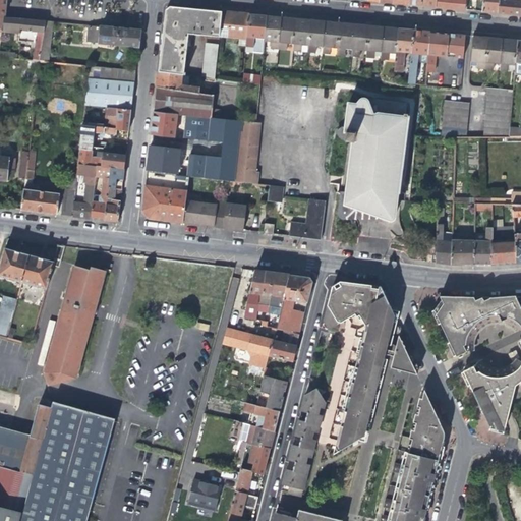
[(465,10),(465,0),(453,0),(453,9),(459,9),(465,10)]
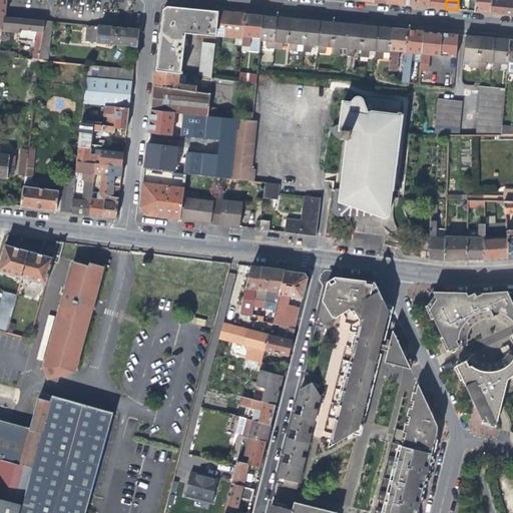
[(473,0),(473,11),(481,12),(488,13),(489,0),(473,0)]
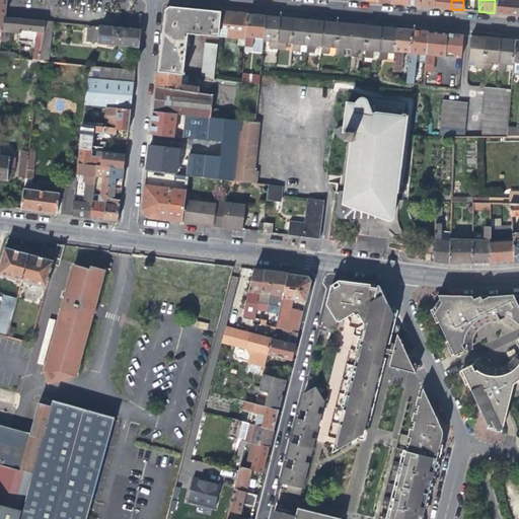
[(495,0),(494,13),(508,14),(517,15),(518,0),(495,0)]
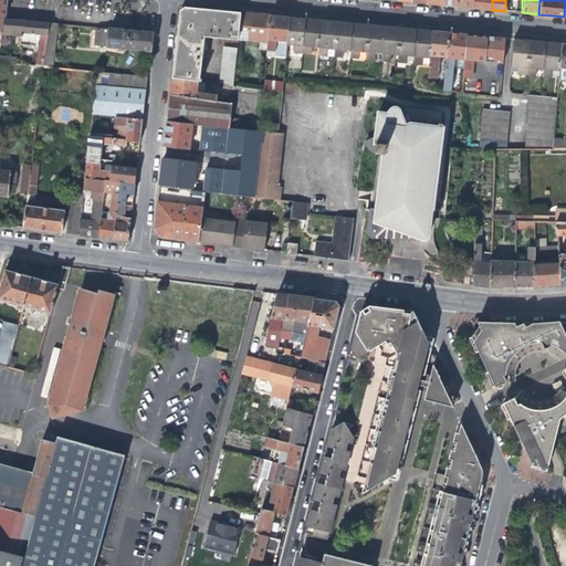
[(236,39),(237,38),(239,12),(184,6),(179,9),(175,45),(170,77),(198,81),(203,35),(236,39)]
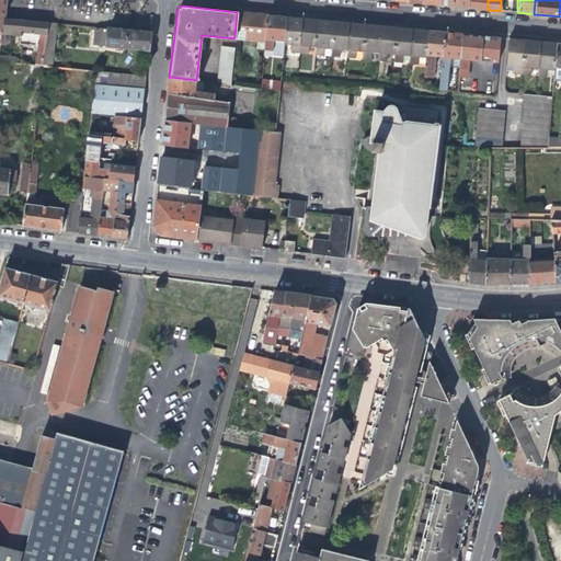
[(235,37),(258,39),(264,41),(266,14),(254,13),(237,12),(235,37)]
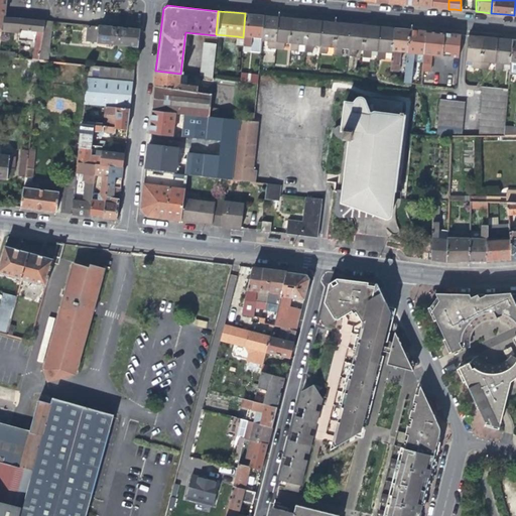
[(250,36),(260,37),(262,15),(255,14),(245,13),(243,37),(242,44),(242,50),(249,51),(250,36)]
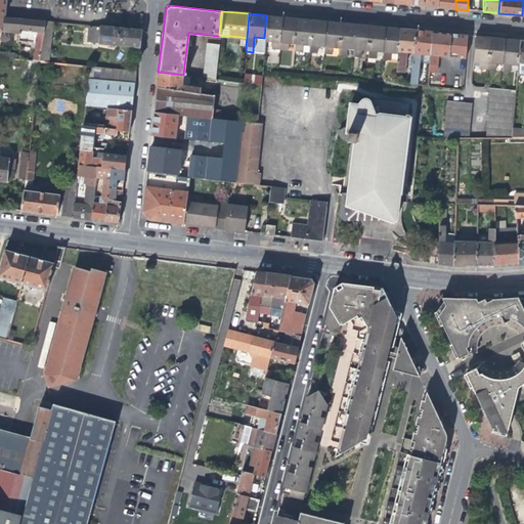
[(270,49),(278,50),(281,16),(277,16),(266,15),(264,38),(264,40),(271,41),(270,49)]
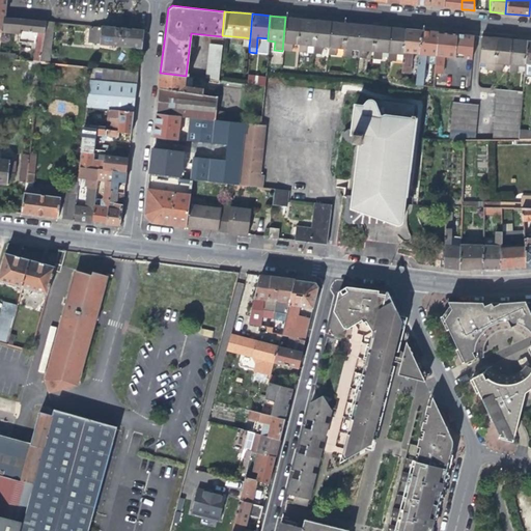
[(17,40),(43,43),(45,21),(24,19),(3,17),(1,32),(18,33),(17,40)]
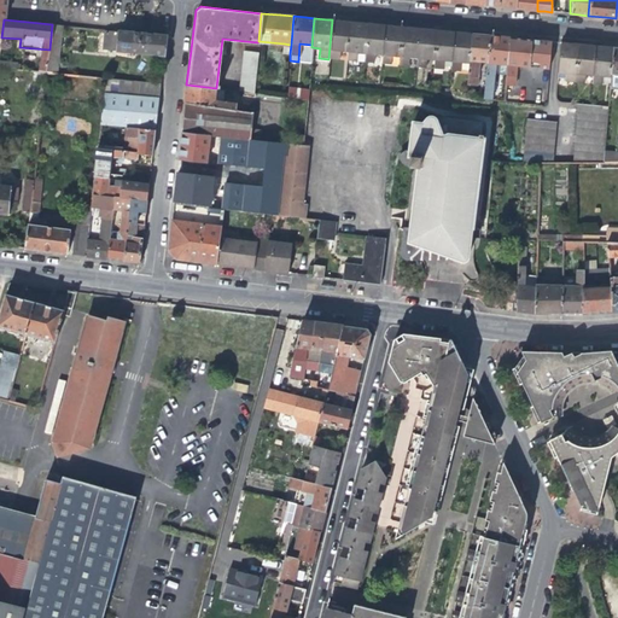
[(338,51),(347,51),(349,22),(342,21),(332,19),(328,59),(337,60),(338,51)]
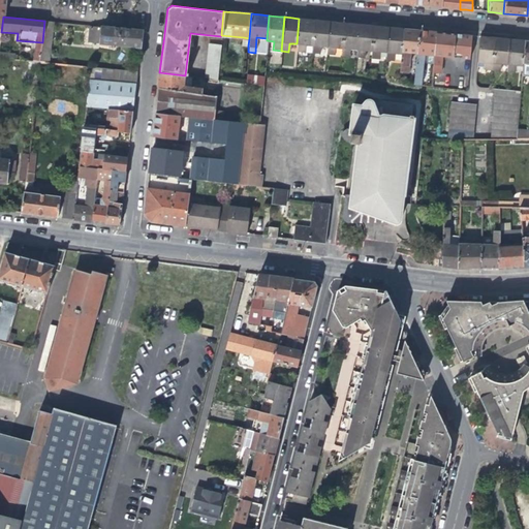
[(304,44),(312,45),(314,20),(308,20),(299,19),(297,43),(296,52),(303,53),(304,44)]
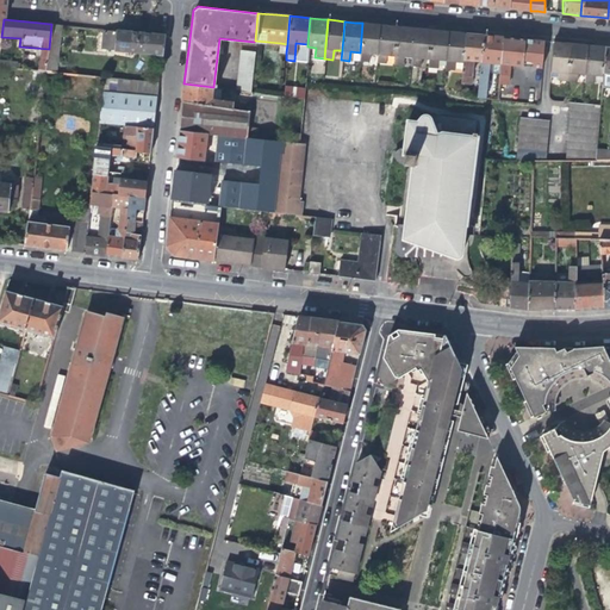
[(368,54),(377,55),(379,25),(371,24),(362,23),(360,53),(359,62),(367,62),(368,54)]
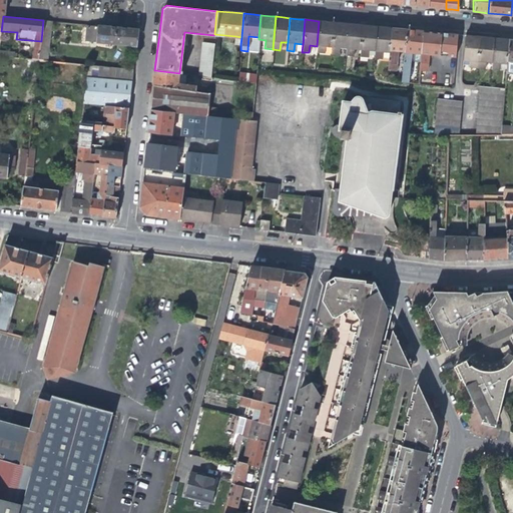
[(47,44),(50,21),(43,20),(41,41),(40,44),(47,44)]
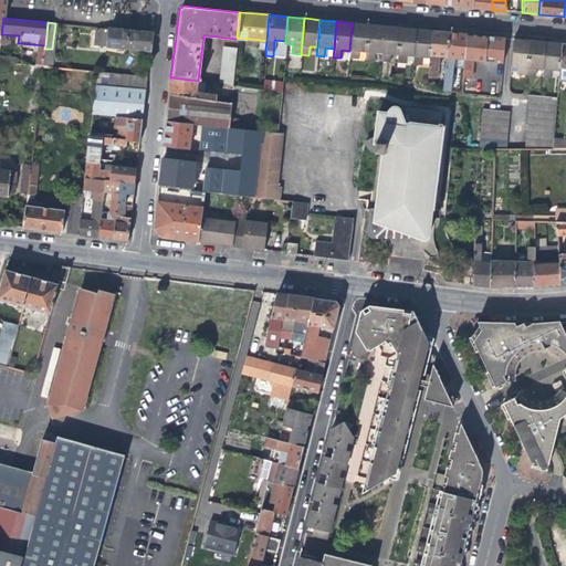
[(357,51),(365,52),(367,24),(360,23),(352,23),(349,51),(348,59),(356,60),(357,51)]
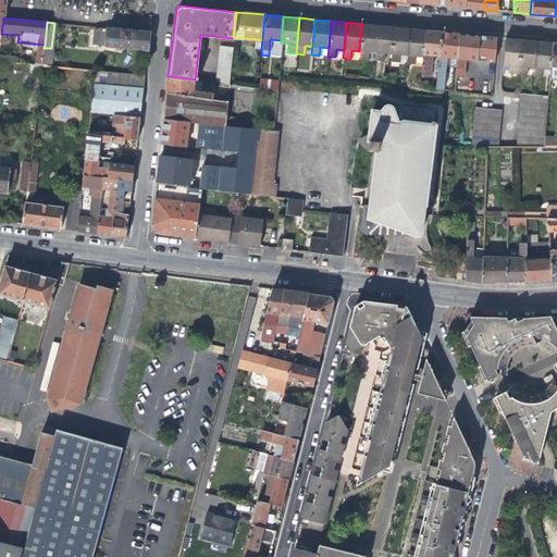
[(367,52),(374,52),(378,25),(371,25),(361,24),(359,51),(358,60),(367,60),(367,52)]
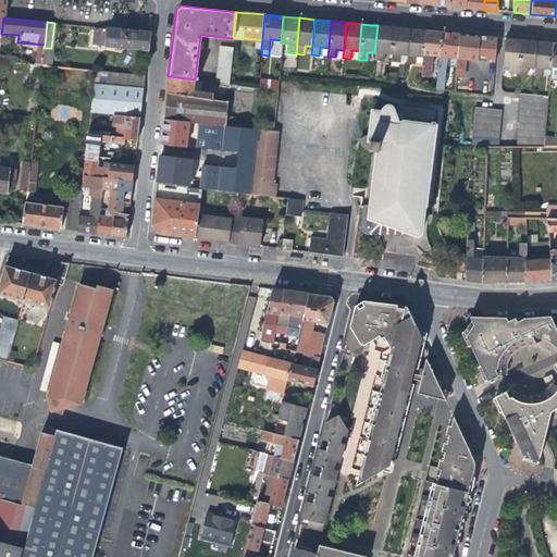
[(383,53),(391,54),(393,27),(386,26),(378,25),(374,52),(373,61),(382,62),(383,53)]
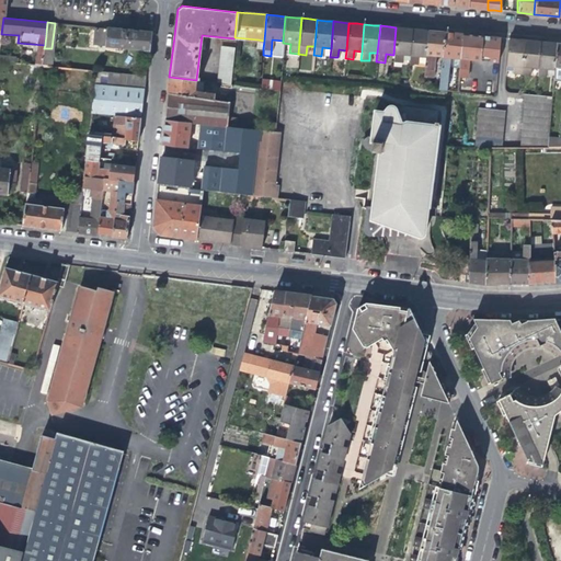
[(98,26),(95,44),(148,49),(149,43),(150,33),(98,26)]
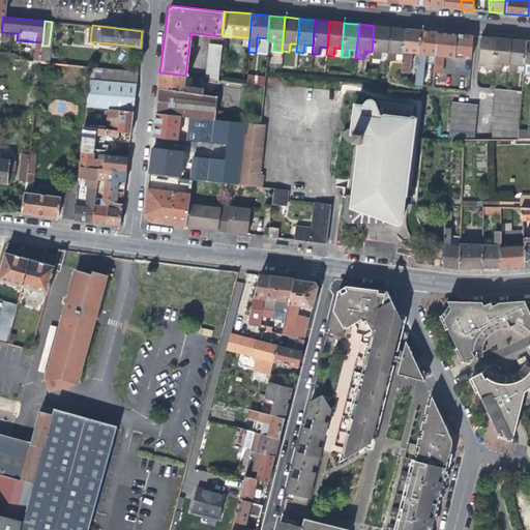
[(379,53),(386,53),(389,27),(383,27),(374,26),(372,52),(371,60),(378,60),(379,53)]
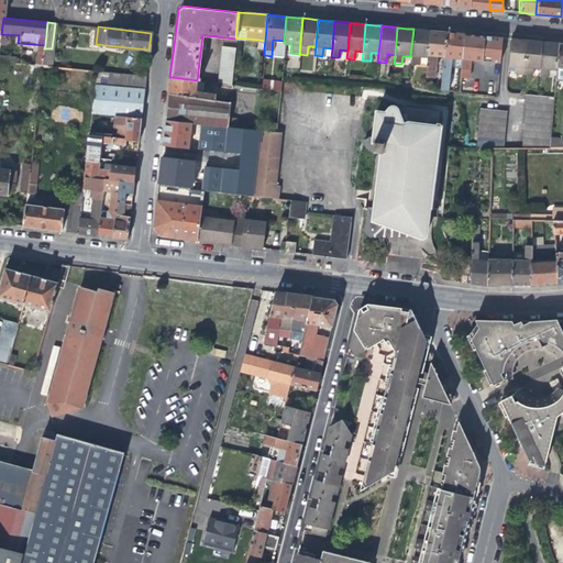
[(418,57),(426,58),(429,31),(422,30),(414,29),(410,56),(409,65),(418,66),(418,57)]
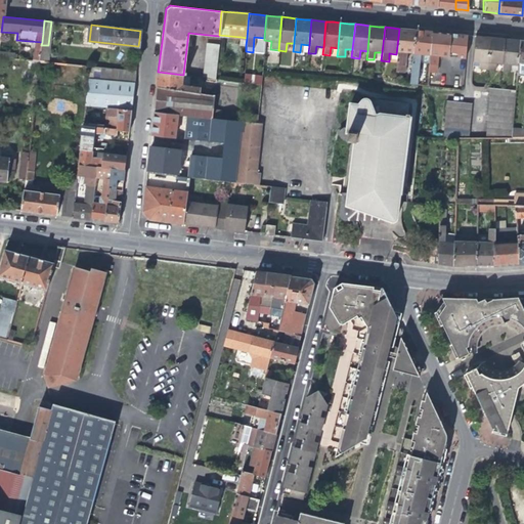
[(404,54),(411,54),(413,30),(407,29),(399,29),(396,54),(395,73),(402,74),(404,54)]
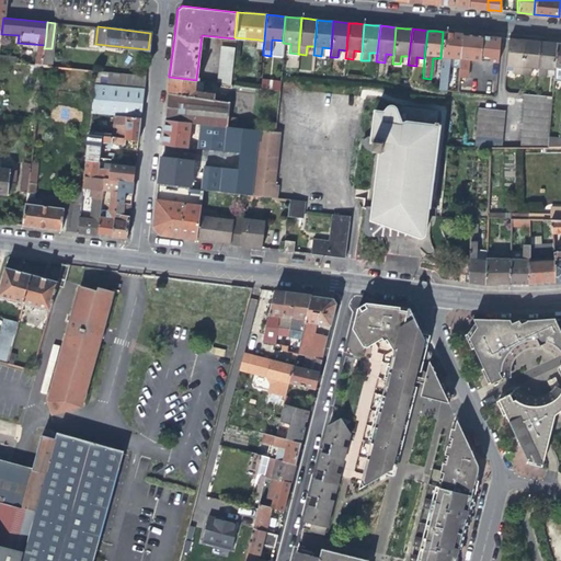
[(448,58),(459,59),(460,34),(453,33),(443,32),(441,58),(437,90),(445,91),(448,58)]
